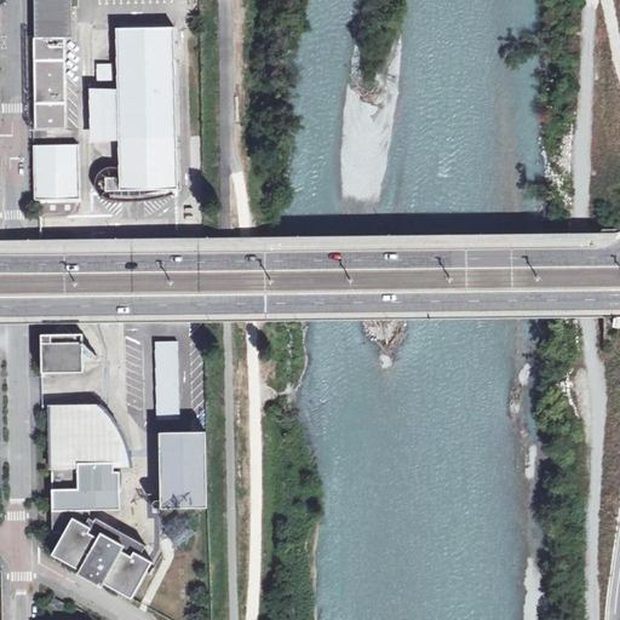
[(34,0),(36,127),(64,127),(63,39),(72,39),(70,0),(34,0)]
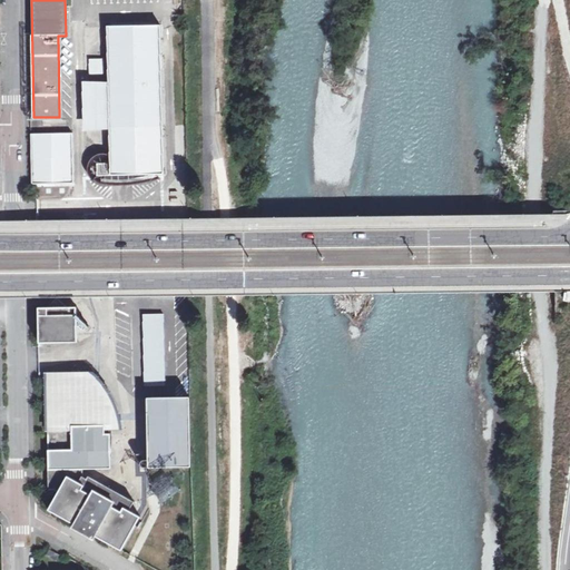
[(163,175),(160,26),(106,27),(107,84),(86,85),(87,127),(107,127),(108,163),(95,163),(95,175),(163,175)]
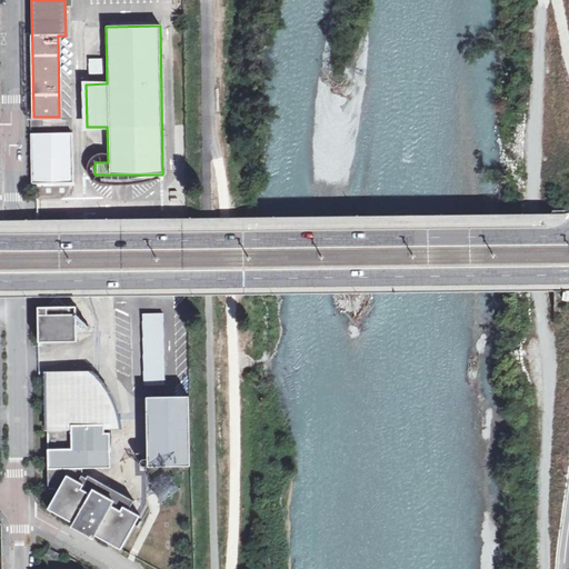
[(88,60),(89,76),(102,75),(101,59),(88,60)]
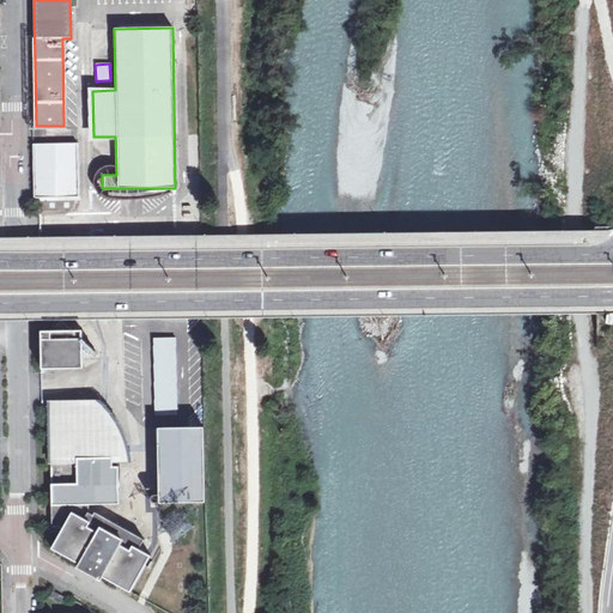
[(35,198),(79,196),(78,144),(34,144),(35,198)]
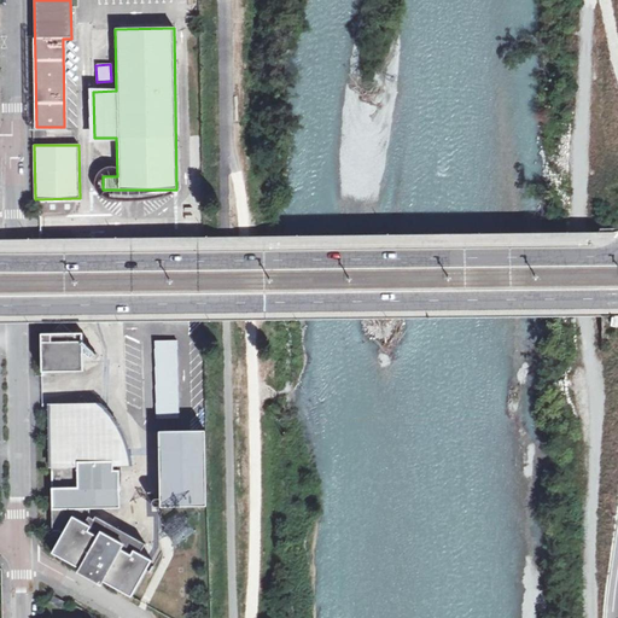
[(85,368),(83,331),(42,332),(42,369),(85,368)]
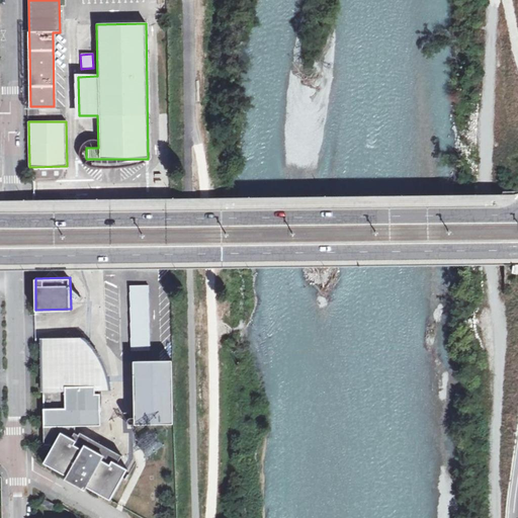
[(149,282),(133,282),(134,347),(150,347),(149,282)]
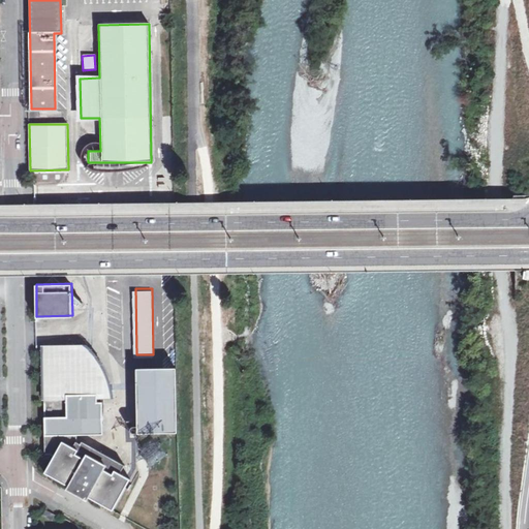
[(78,434),(103,433),(102,400),(98,400),(98,397),(103,397),(103,390),(100,380),(97,373),(90,362),(83,352),(73,345),(66,341),(70,346),(71,350),(66,350),(65,349),(44,350),(45,435),(78,434)]
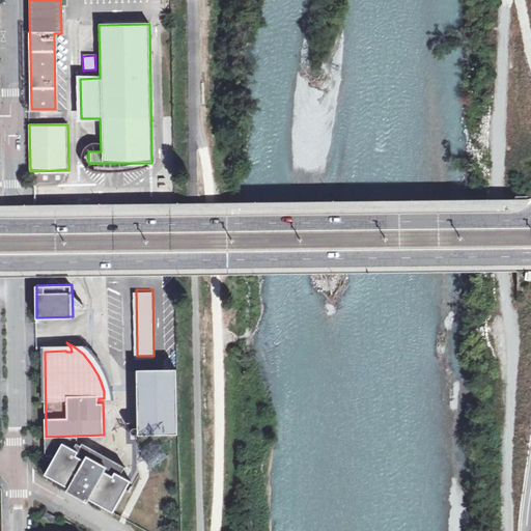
[(176,370),(137,371),(138,428),(135,428),(132,430),(131,431),(132,434),(134,437),(177,436),(176,370)]
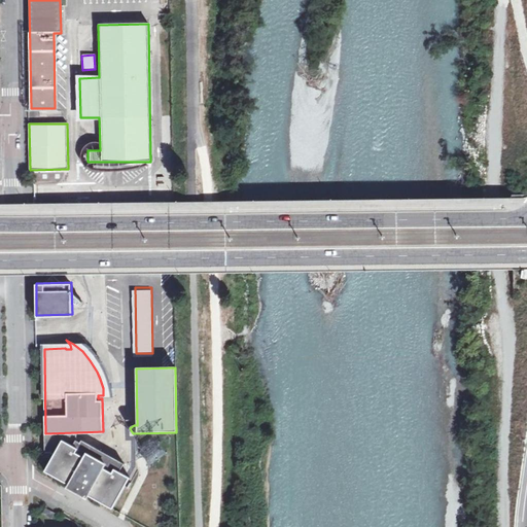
[(77,432),(45,433),(45,455),(49,455),(51,457),(45,469),(113,506),(131,475),(120,469),(125,461),(82,437),(80,441),(78,438),(77,432)]
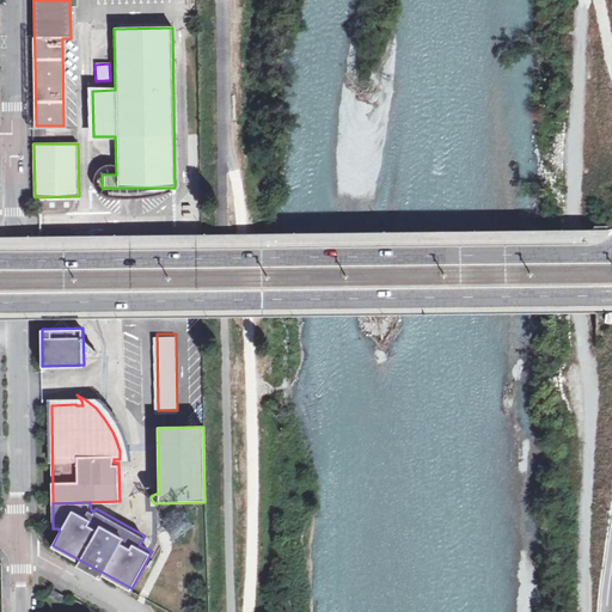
[(53,586),(51,587),(48,593),(59,599),(62,593),(53,586)]
